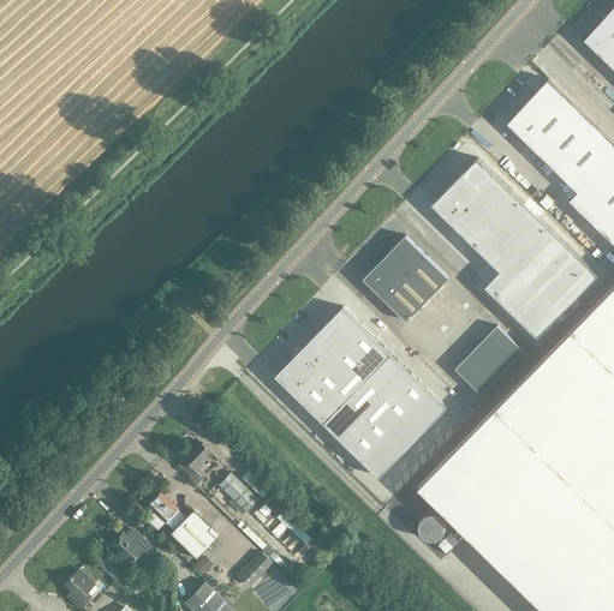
[(588,36),(580,43),(585,47),(586,47),(613,73),(613,7),(597,27),(596,27),(591,31),(592,33),(588,37),(588,36)]
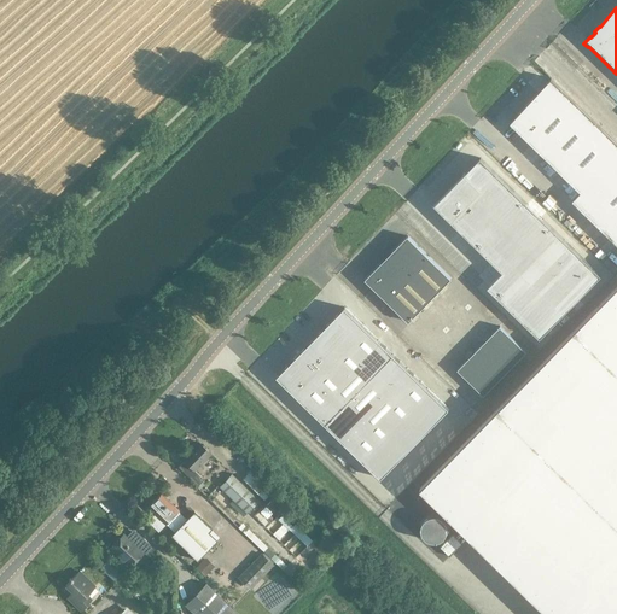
[(570,205),(616,250),(616,147),(549,82),(507,127),(578,196),(570,205)]
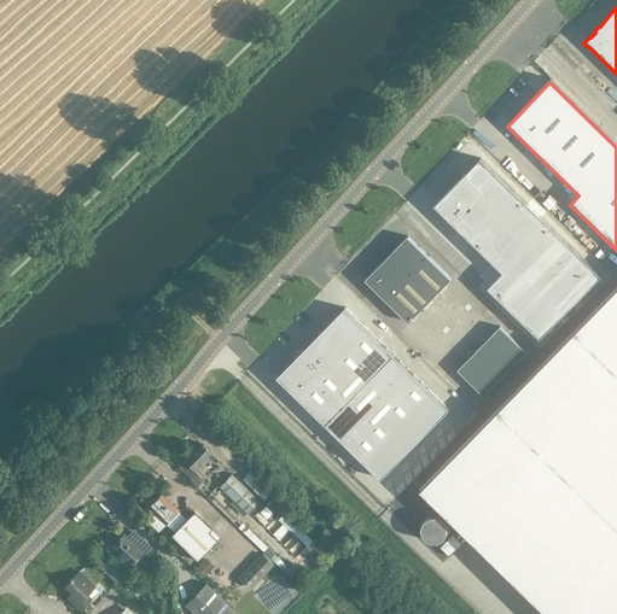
[(431,208),(501,275),(487,291),(539,341),(598,278),(477,161),(431,208)]
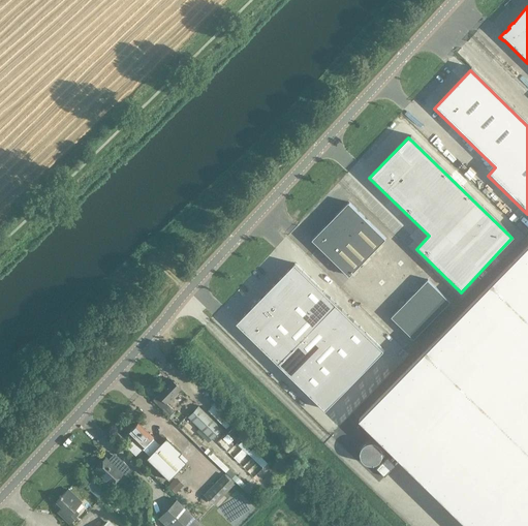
[(347,206),(311,243),(348,279),(384,242),(347,206)]
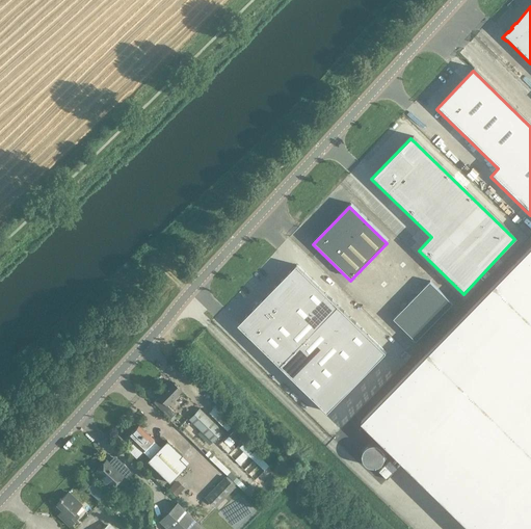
[(530,528),(530,247),(360,424),(467,528),(530,528)]
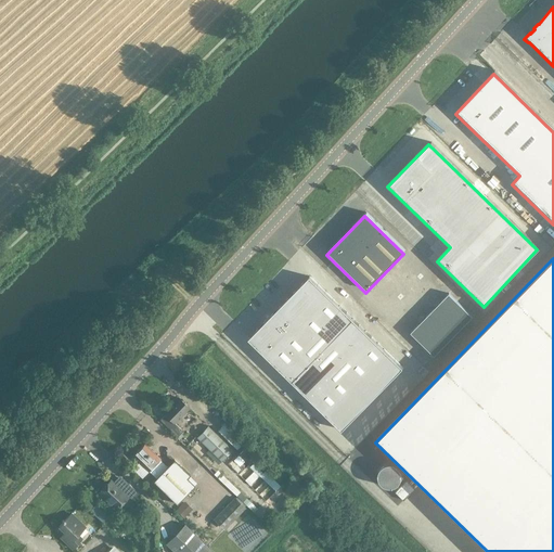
[(308,280),(293,295),(324,325),(339,310),(308,280)]
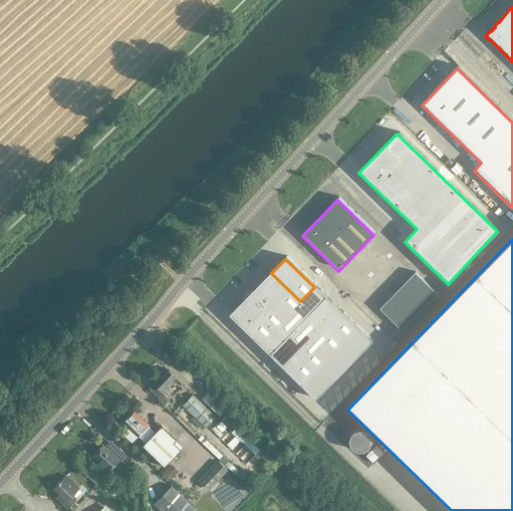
[(271,273),(257,288),(286,316),(300,301),(271,273)]
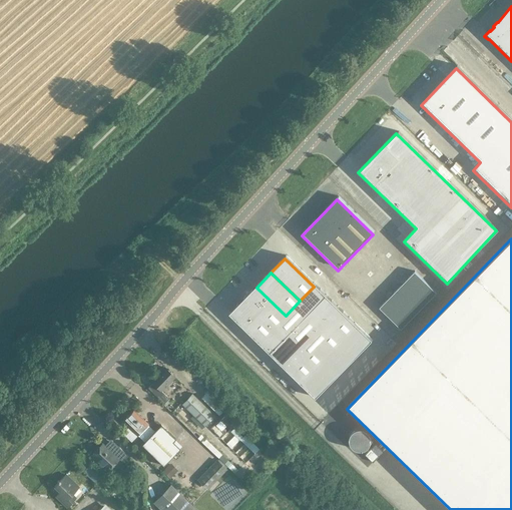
[(414,274),(378,311),(400,332),(436,296),(414,274)]
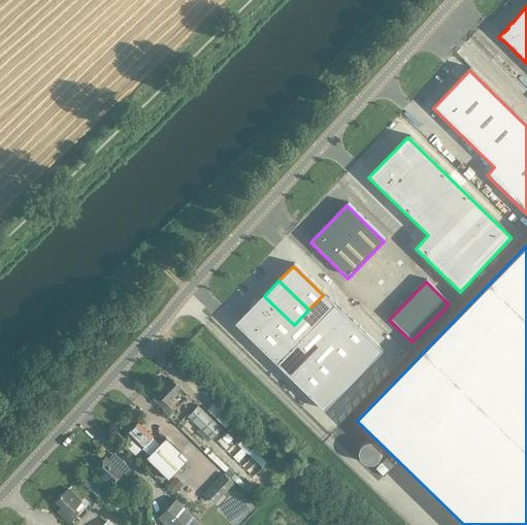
[(308,309),(294,325),(305,336),(334,306),(323,295),(308,309)]
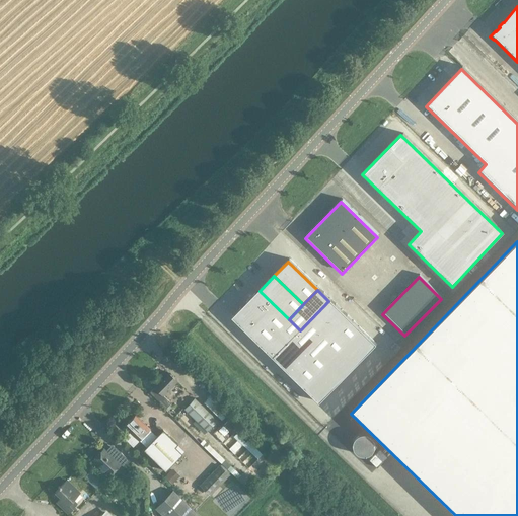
[(260,291),(245,305),(275,334),(289,319),(260,291)]
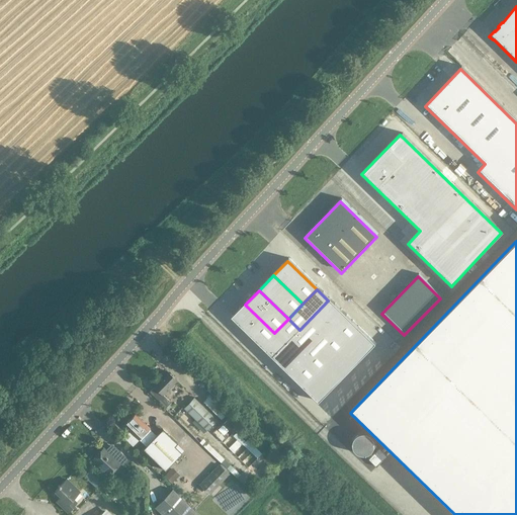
[(328,301),(299,330),(312,341),(340,313),(328,301)]
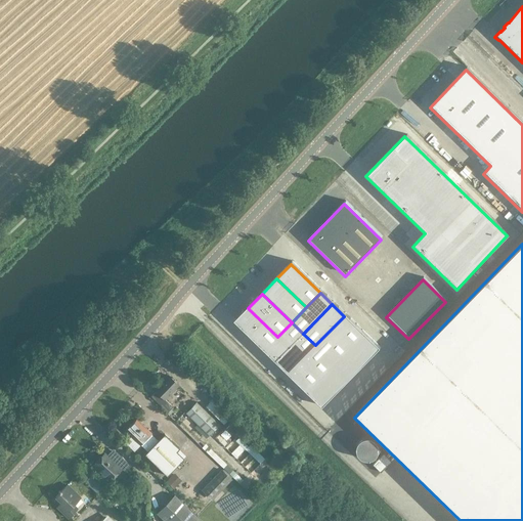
[(248,308),(233,323),(263,352),(277,337),(248,308)]
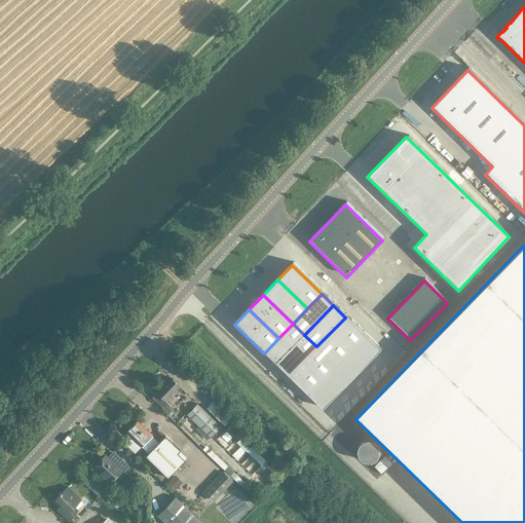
[(345,318),(316,346),(328,358),(342,343),(357,329),(345,318)]
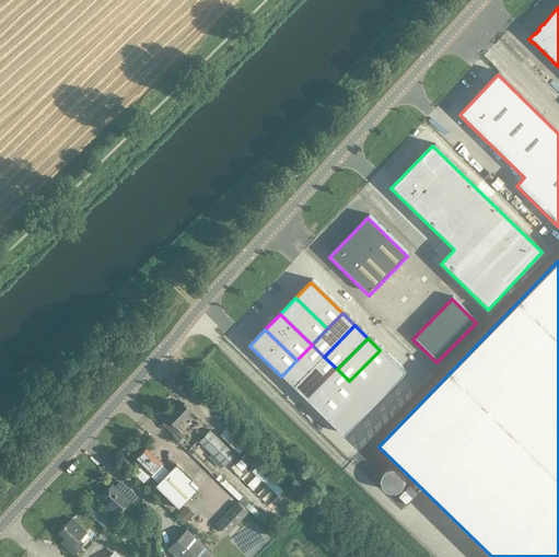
[(297,360),(281,376),(293,389),(324,357),(312,345),(297,360)]
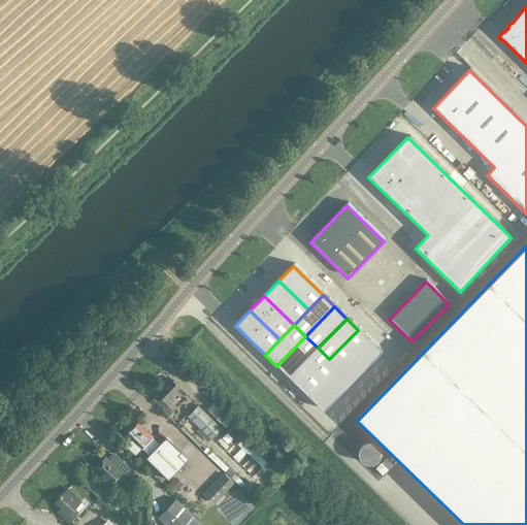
[(358,330),(343,345),(368,368),(382,354),(358,330)]
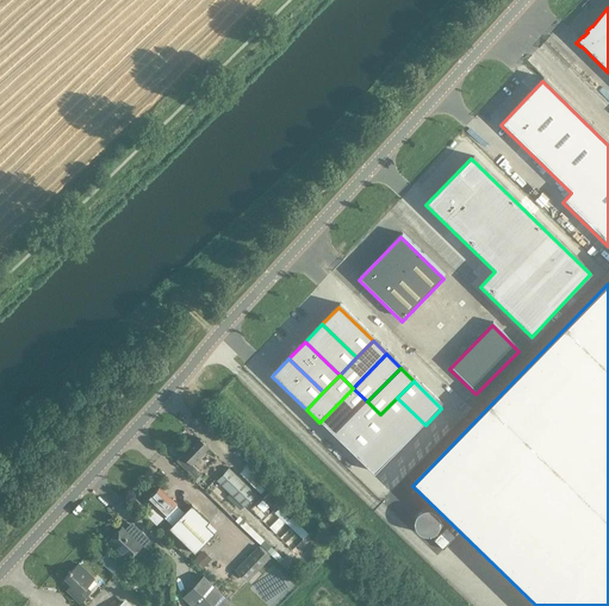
[(353,388),(319,423),(333,436),(367,401),(353,388)]
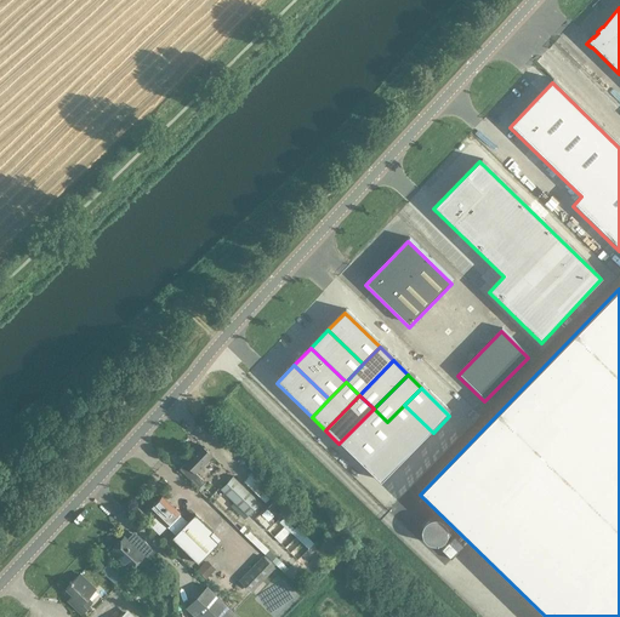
[(404,405),(387,422),(415,450),(433,433),(404,405)]
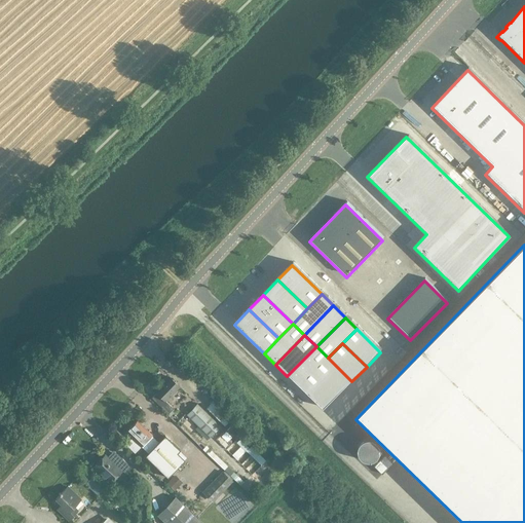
[(316,346),(287,376),(299,387),(313,373),(328,358),(316,346)]
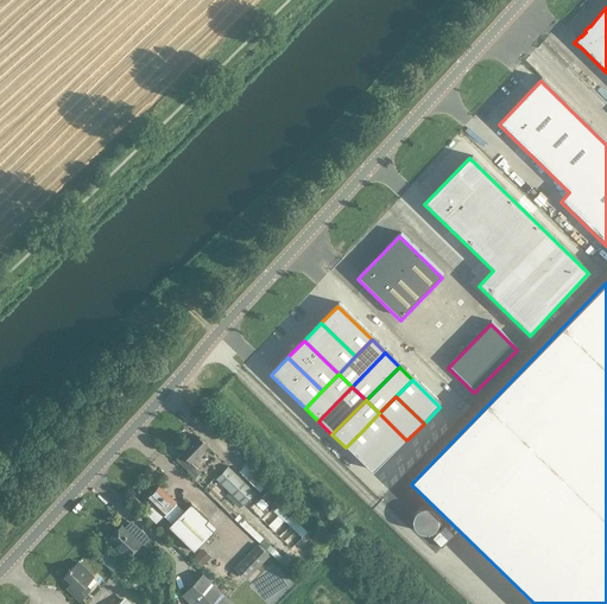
[(379,413),(362,431),(390,457),(406,440),(379,413)]
